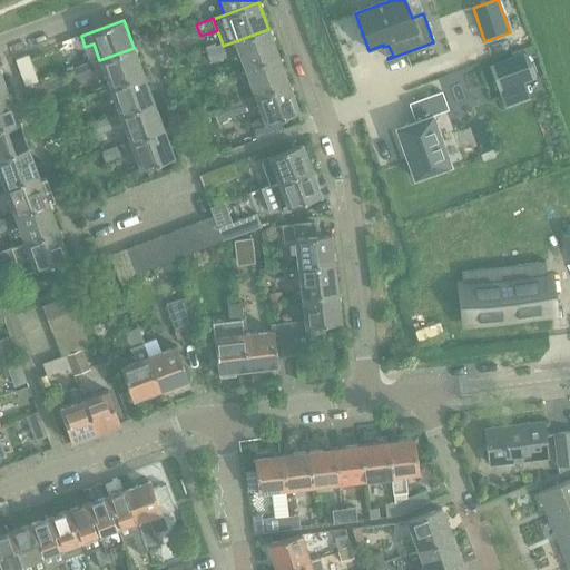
[(245,69),(278,57),(268,29),(235,41),(245,69)]
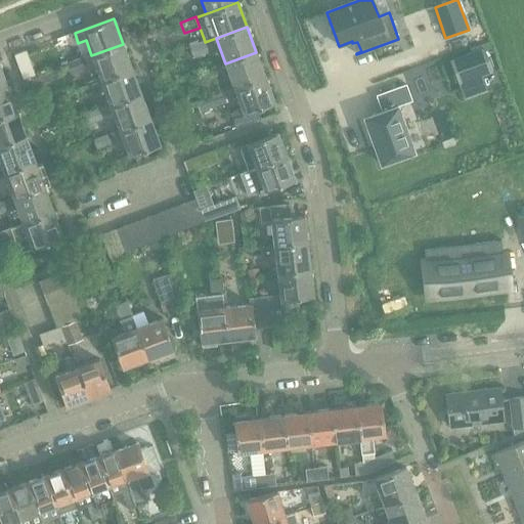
[(60,49),(74,44),(71,34),(56,39),(60,49)]
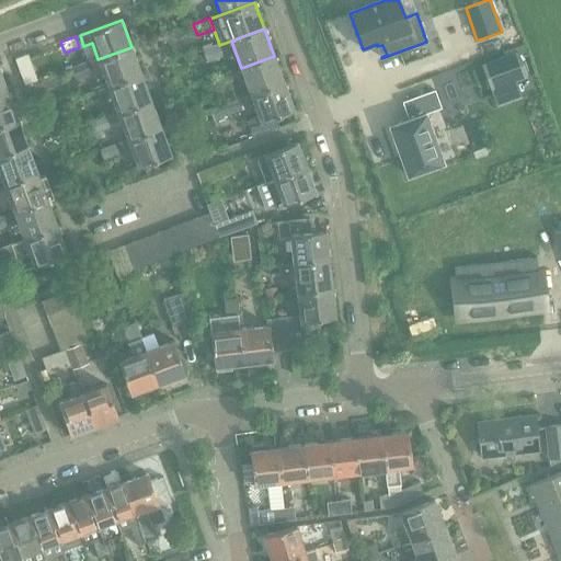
[(207,63),(224,57),(219,44),(203,50),(207,63)]
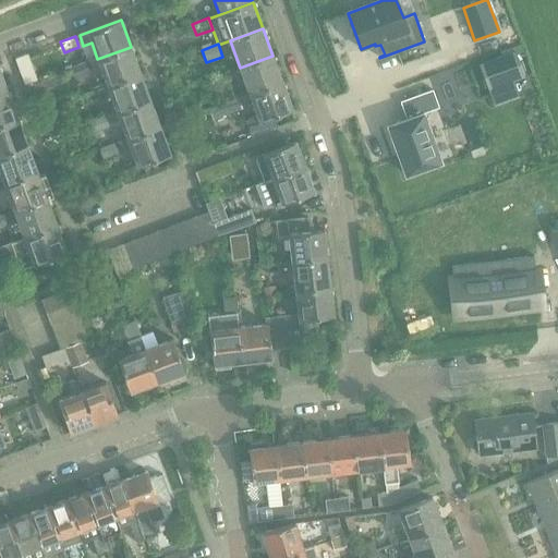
[(107,85),(141,73),(131,47),(97,59),(89,62),(93,73),(101,70),(107,85)]
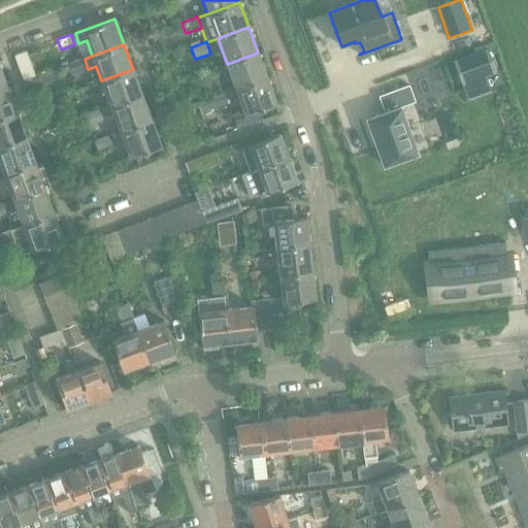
[(488,48),(453,61),(461,84),(496,71),(488,48)]
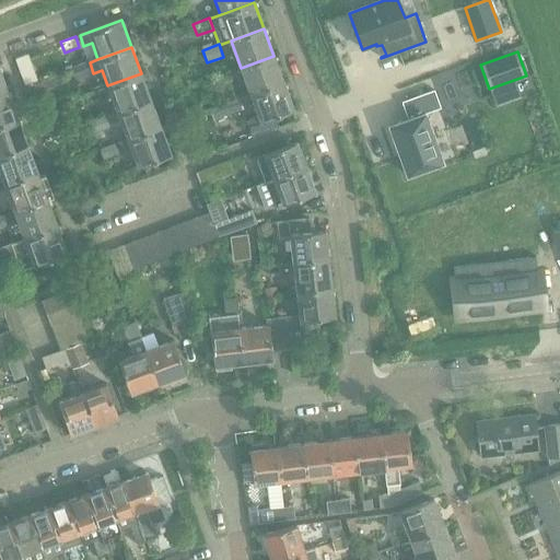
[(251,95),(283,83),(273,56),(241,68),(251,95)]
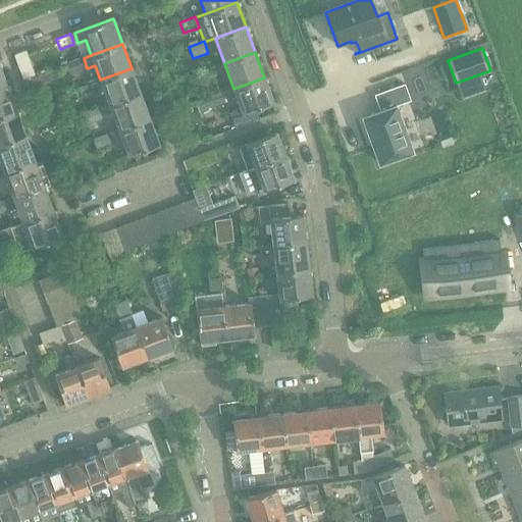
[(70,76),(85,70),(80,57),(65,63),(70,76)]
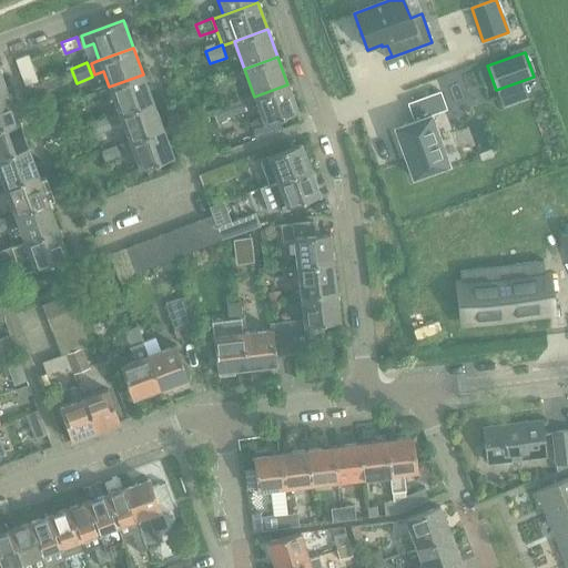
[(38,82),(33,68),(20,73),(26,87),(38,82)]
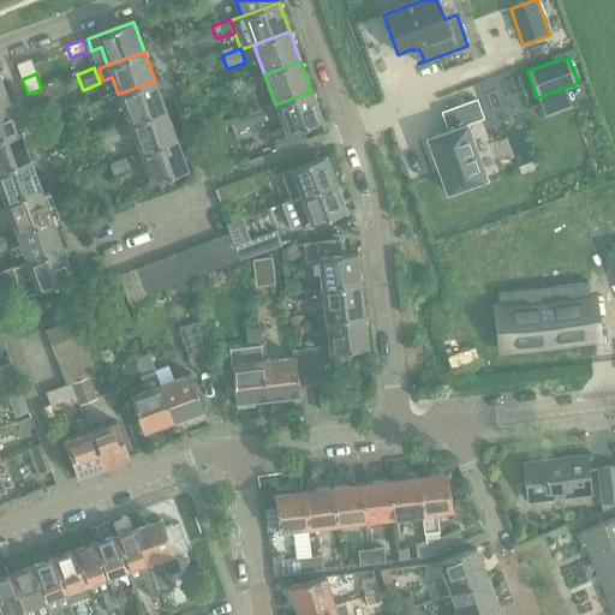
[(256,90),(252,78),(234,84),(239,96),(256,90)]
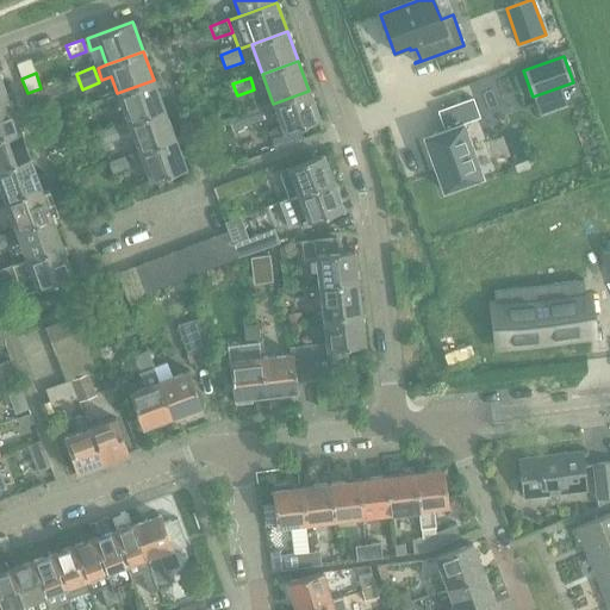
[(128,123),(165,110),(154,80),(117,93),(128,123)]
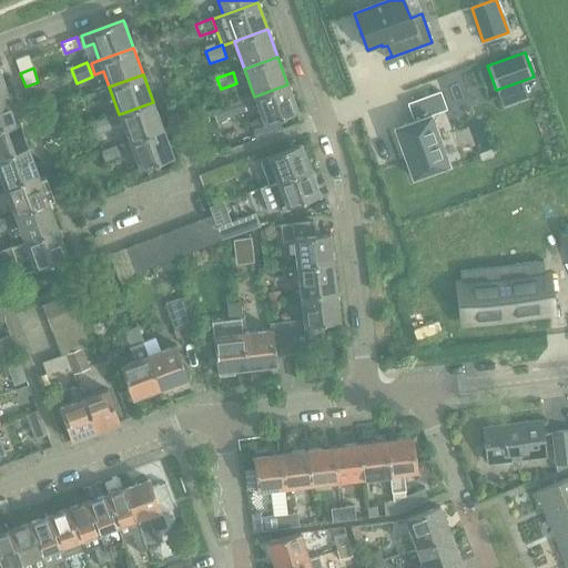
[(279,119),(297,112),(287,84),(254,97),(262,118),(251,122),(256,139),(282,129),(279,119)]
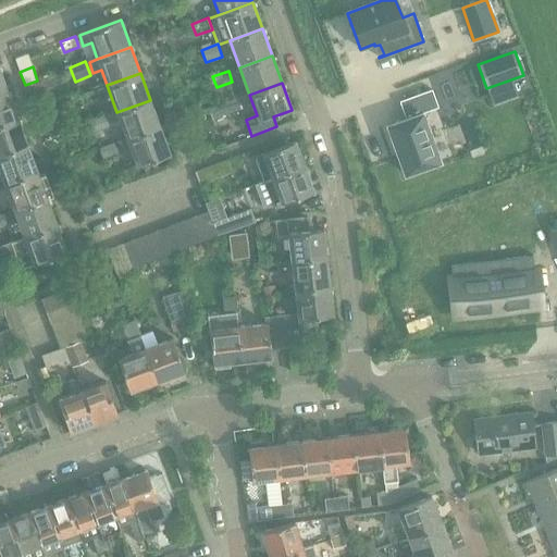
[(406,119),(388,125),(406,174),(440,161),(422,113),(438,108),(432,89),(399,101),(406,119)]
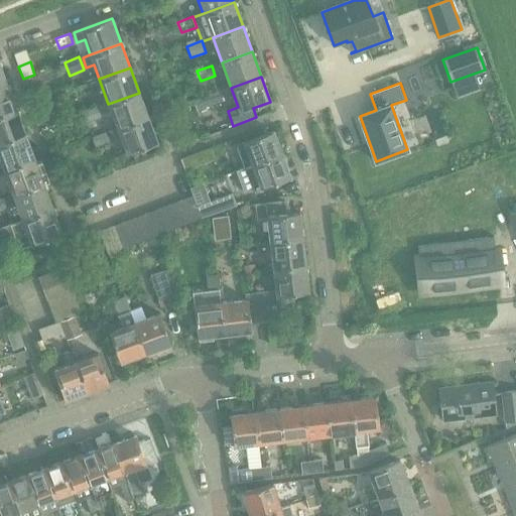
[(0,115),(16,110),(7,85),(0,87),(0,115)]
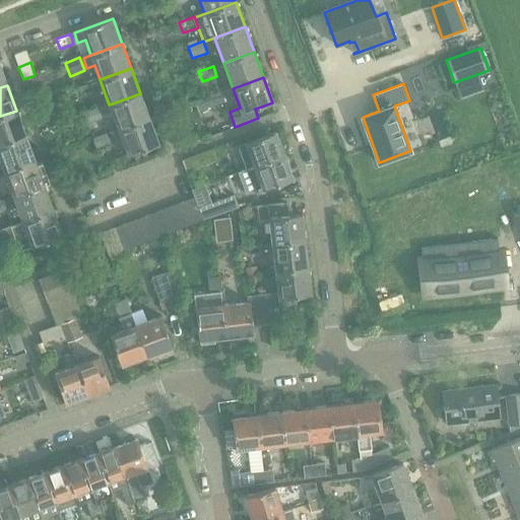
[(198,111),(224,102),(220,91),(195,101),(198,111)]
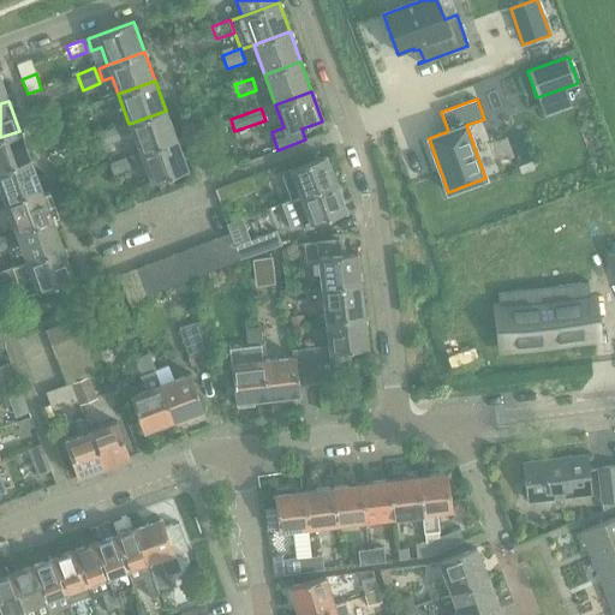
[(177,141),(174,136),(166,111),(129,124),(139,154),(177,141)]
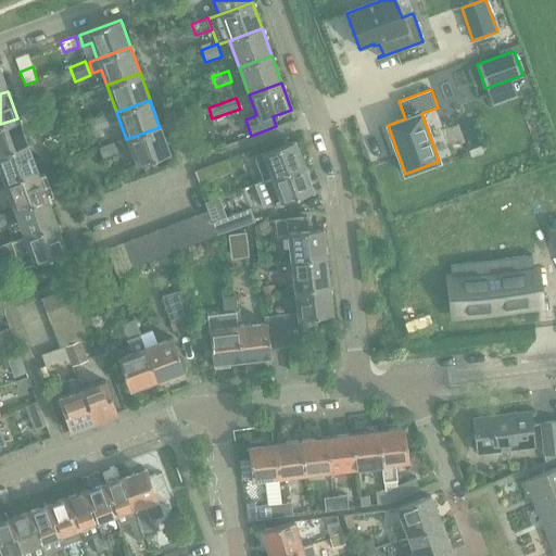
[(54,122),(49,108),(36,112),(41,127),(54,122)]
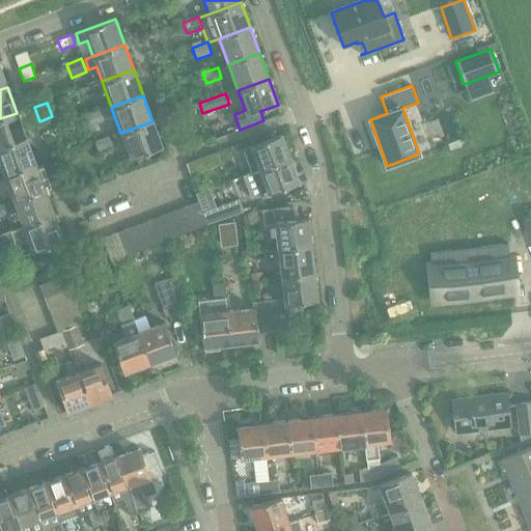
[(104,121),(101,110),(85,115),(89,127),(104,121)]
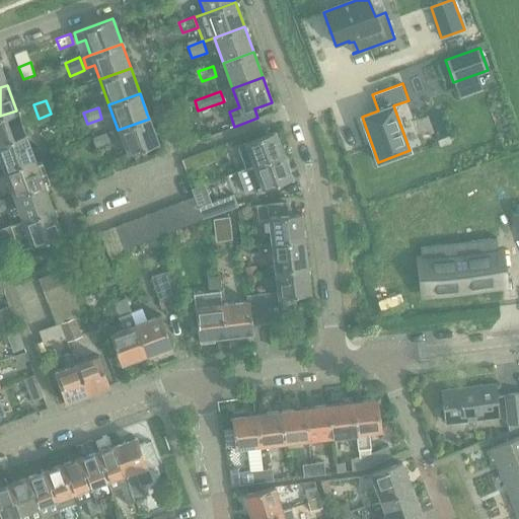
[(0,144),(25,135),(18,115),(16,110),(0,116),(0,144)]
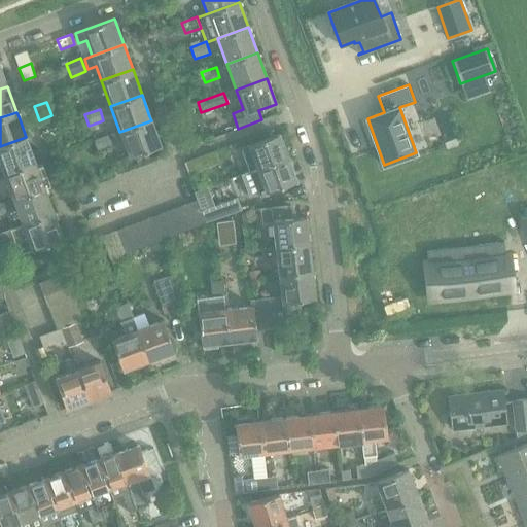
[(130,159),(161,147),(151,120),(119,132),(130,159)]
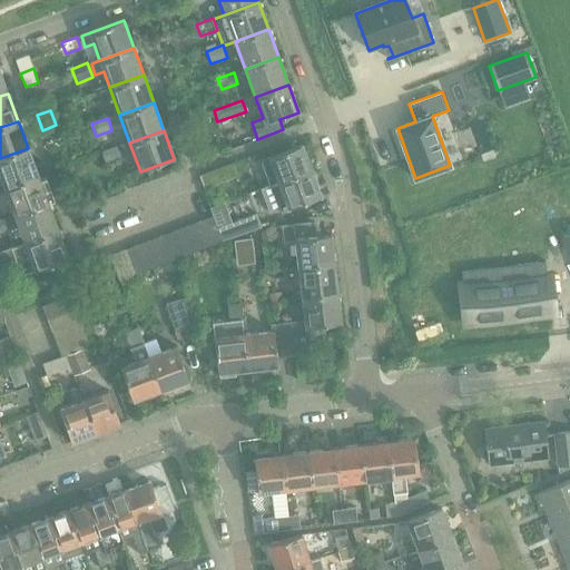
[(302,145),(261,159),(271,186),(311,170),(302,145)]
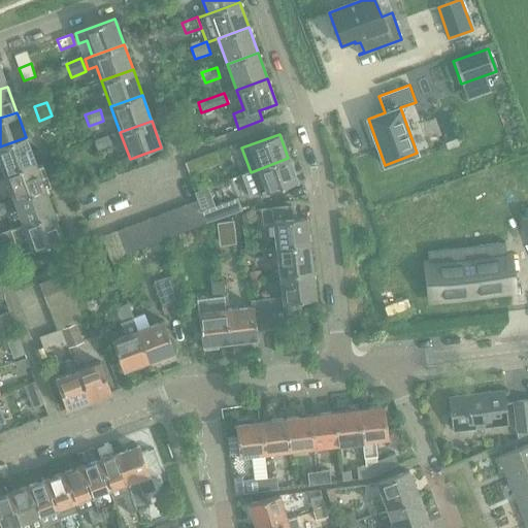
[(94,141),(98,152),(112,146),(108,136),(94,141)]
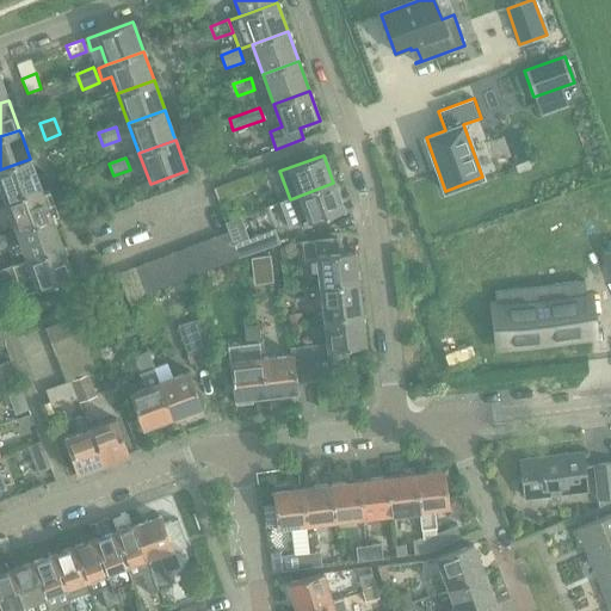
[(0,190),(5,202),(41,189),(30,159),(0,170),(0,190)]
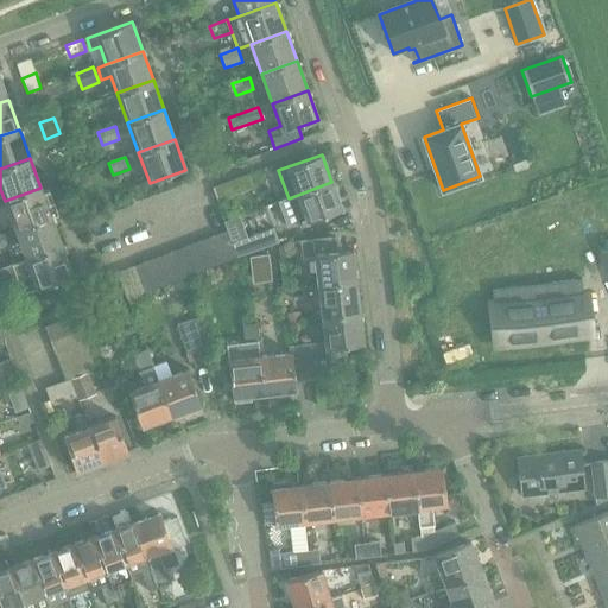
[(254,189),(249,175),(213,188),(217,202),(254,189)]
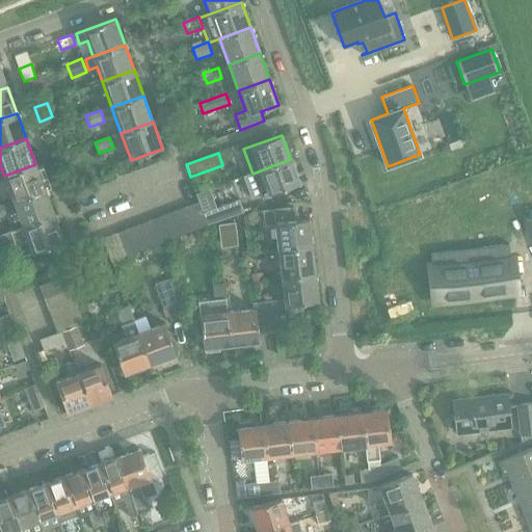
[(253,174),(244,176),(253,198),(263,196),(269,194),(299,184),(290,159),(253,174)]
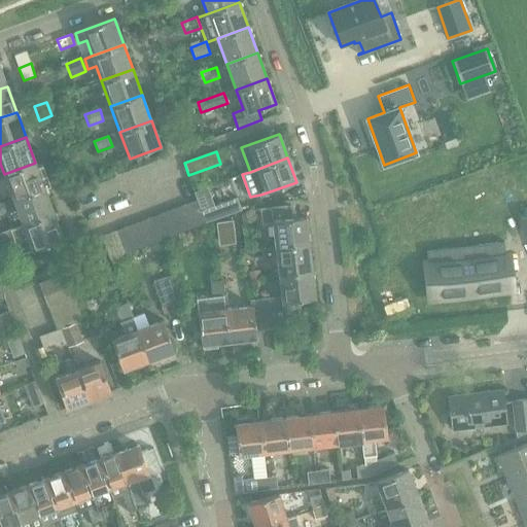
[(13,199),(44,187),(35,163),(4,174),(13,199)]
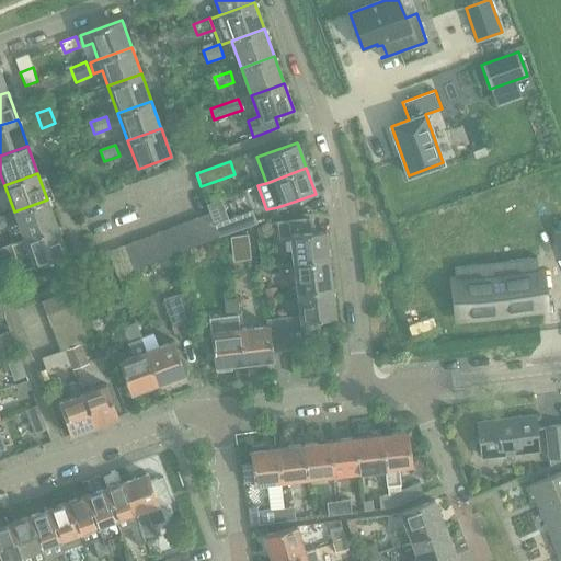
[(24,239),(57,227),(47,199),(14,212),(24,239)]
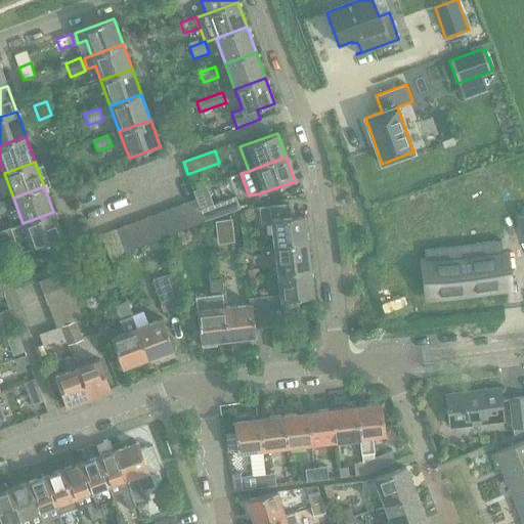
[(241,209),(235,197),(201,210),(205,222),(241,209)]
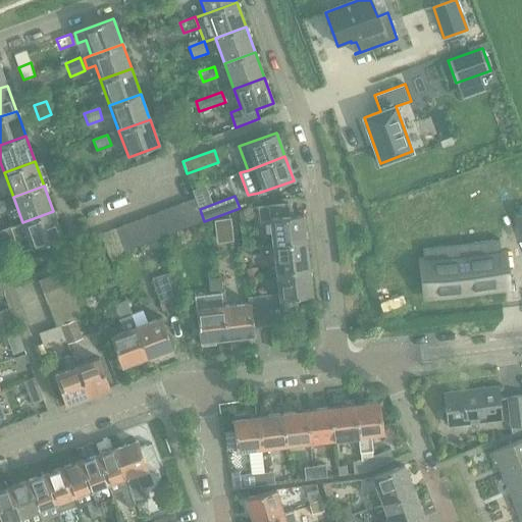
[(204,221),(200,209),(196,199),(184,203),(192,225),(204,221)]
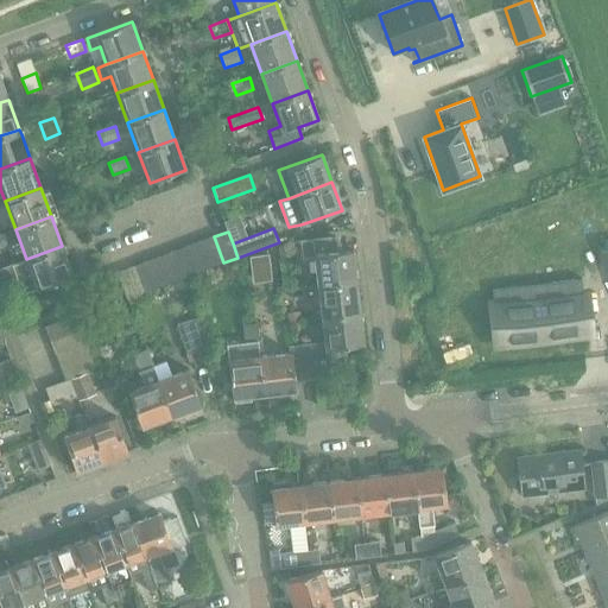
[(223,263),(214,236),(200,241),(210,268),(223,263)]
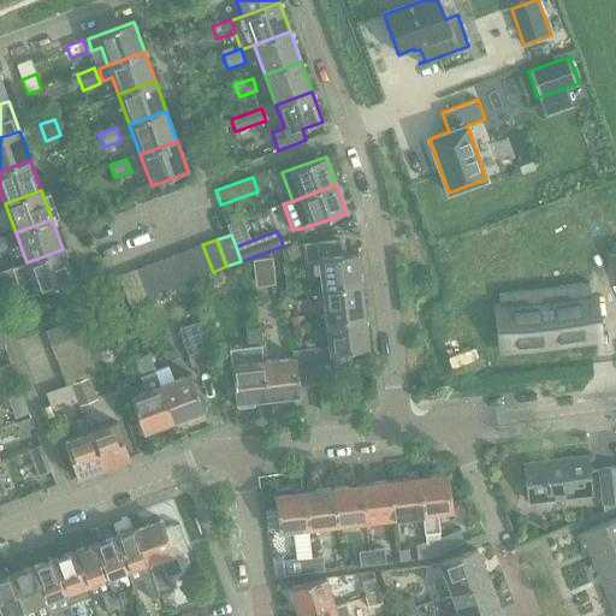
[(307,261),(319,260),(323,290),(361,286),(357,254),(341,255),(339,241),(306,244),(307,261)]
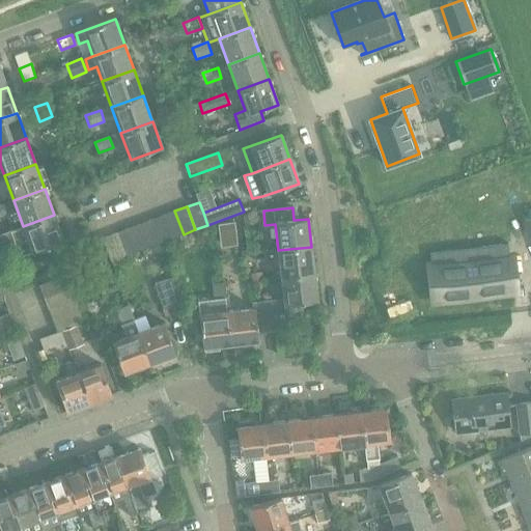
[(184,234),(174,211),(163,216),(171,239),(184,234)]
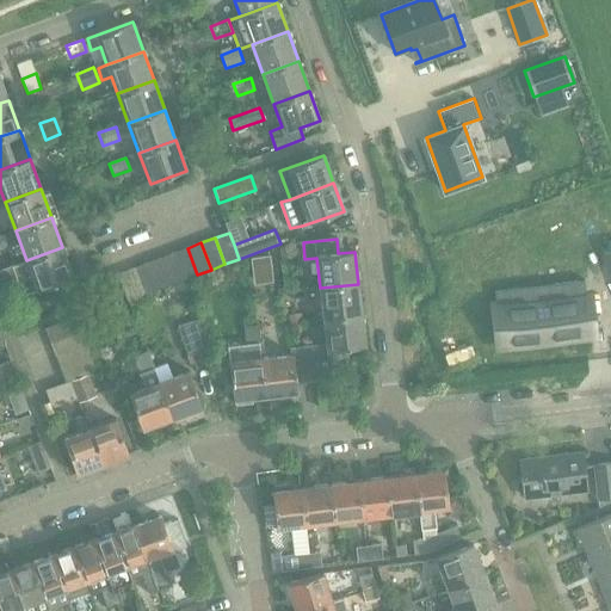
[(0,287),(16,281),(22,297),(74,278),(62,247),(26,260),(0,270),(0,287)]
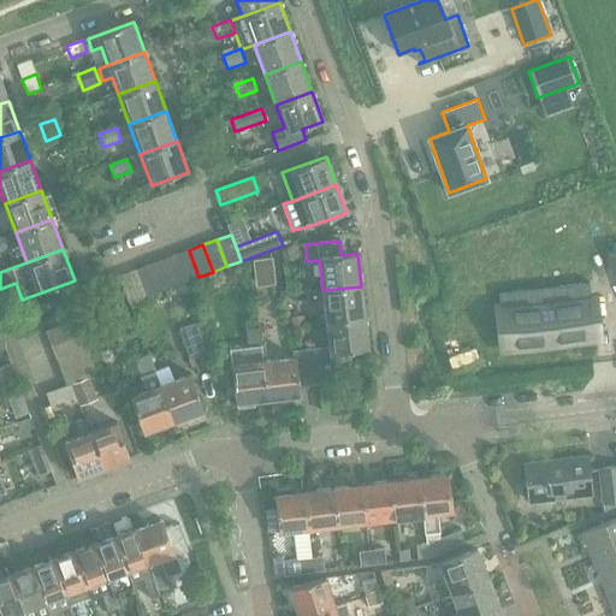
[(199,277),(189,250),(175,255),(184,282),(199,277)]
